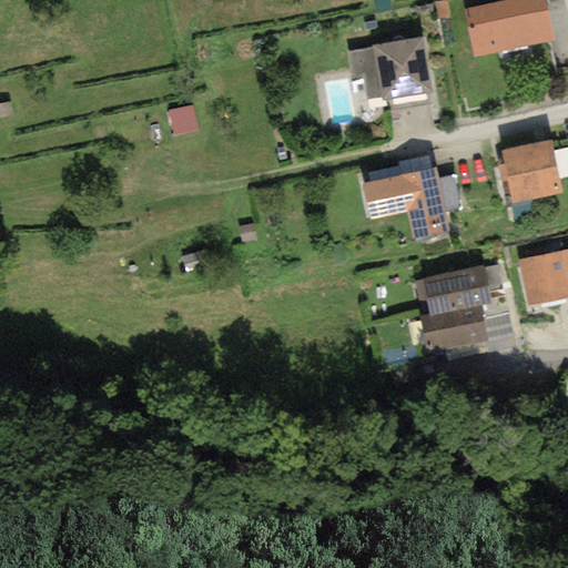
[(554,41),(545,0),(513,0),(464,10),(473,57),(554,41)]
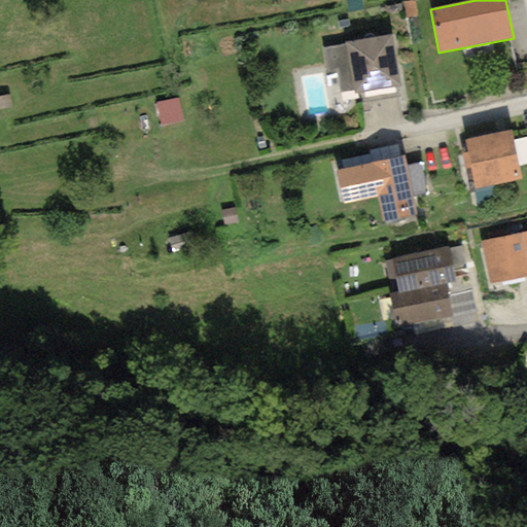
[(399,85),(390,35),(344,43),(344,44),(322,48),(327,75),(336,73),(340,93),(353,91),(353,95),(399,85)]
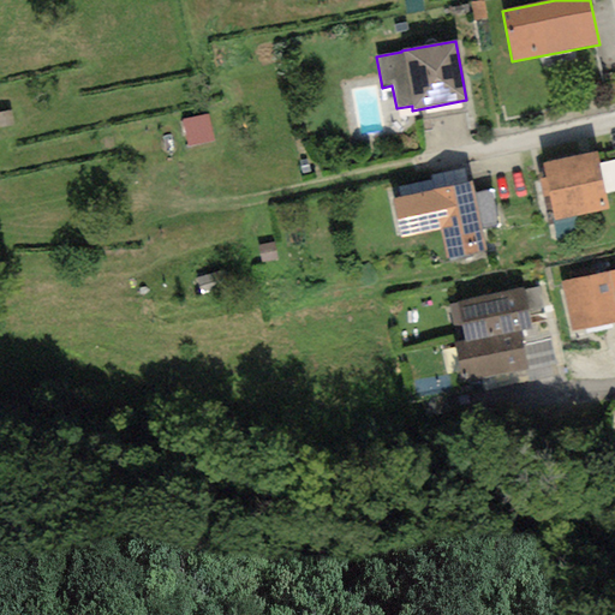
[(542,163),(554,219),(608,208),(596,153),(542,163)]
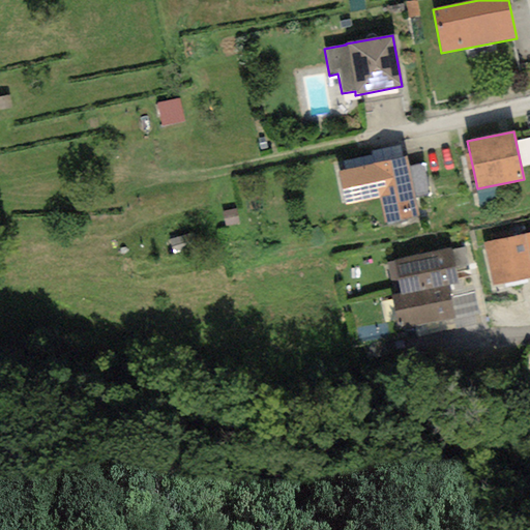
[(406,156),(337,171),(345,206),(379,198),(384,224),(419,216),(406,156)]
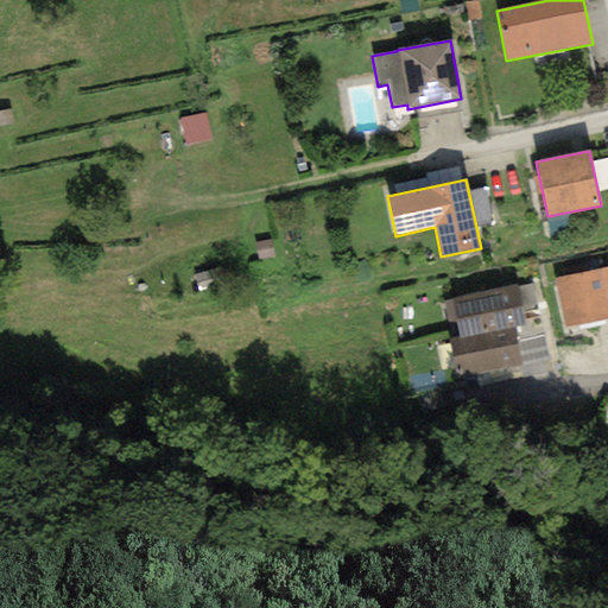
[(607,268),(553,280),(564,329),(607,320),(607,324),(607,268)]
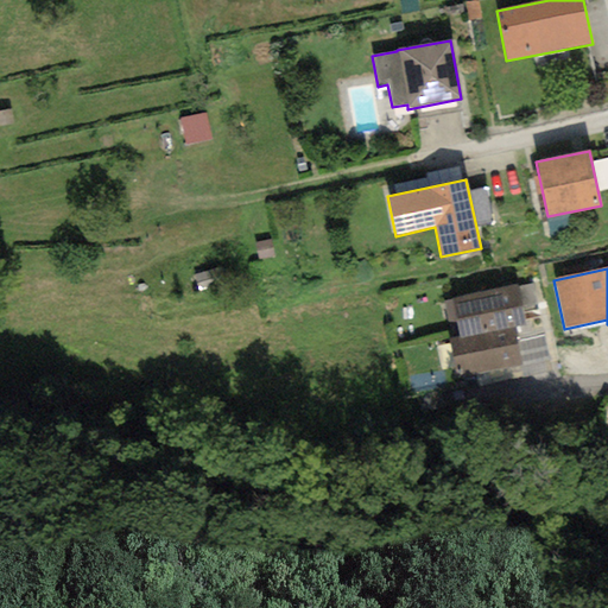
[(518,285),(444,302),(449,324),(456,323),(458,336),(460,340),(513,327),(526,324),(518,285)]
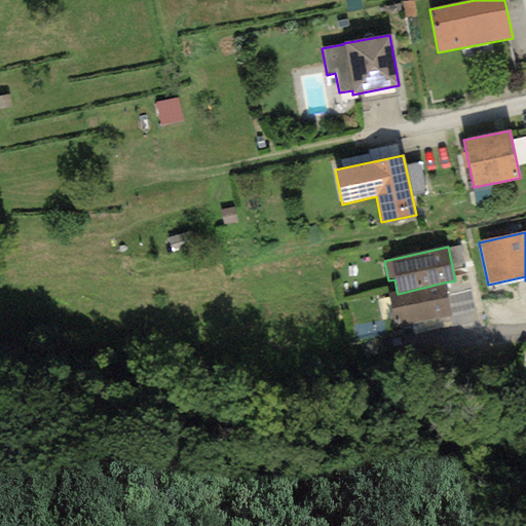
[(452,315),(444,283),(398,294),(397,291),(388,293),(397,329),(452,315)]
